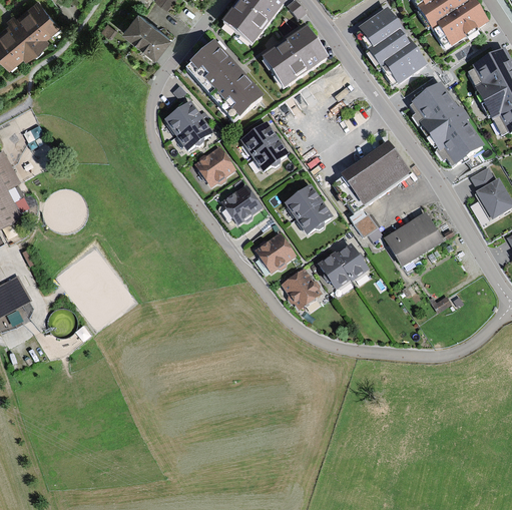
[(60,23),(41,0),(33,0),(12,18),(0,27),(0,54),(9,65),(22,53),(25,57),(50,36),(47,34),(60,23)]
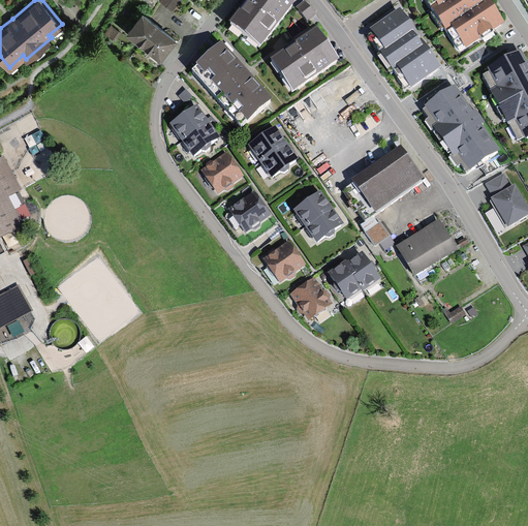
[(260,43),(293,1),(292,0),(246,0),(230,21),(260,43)]
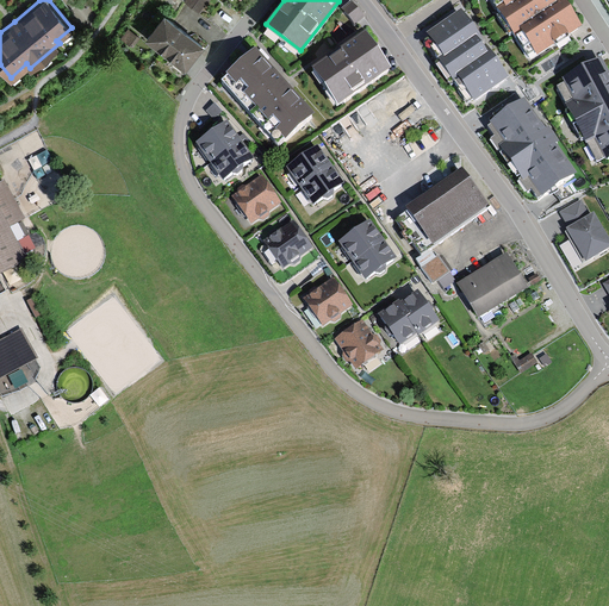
[(349,0),(342,6),(355,22),(364,14),(352,0),(349,0)]
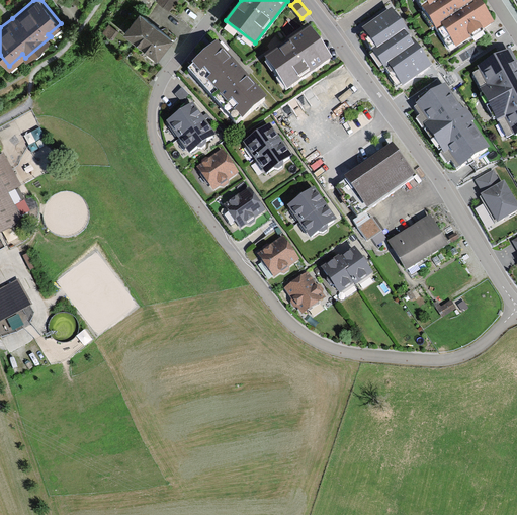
[(495,21),(481,0),(416,0),(448,48),(453,45),(455,47),(495,21)]
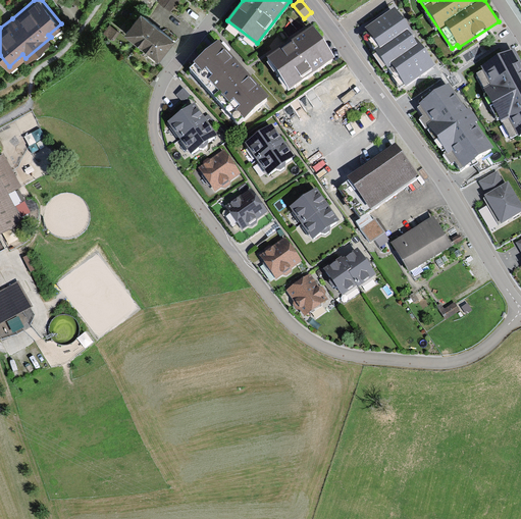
[(393,6),(361,29),(402,89),(434,66),(393,6)]
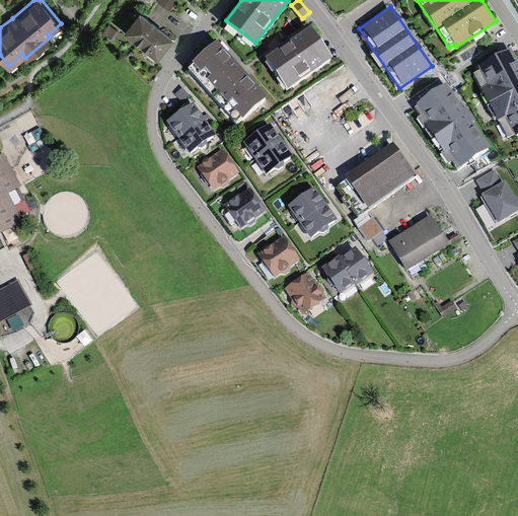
[(170,41),(173,37),(139,10),(123,30),(157,57),(170,41)]
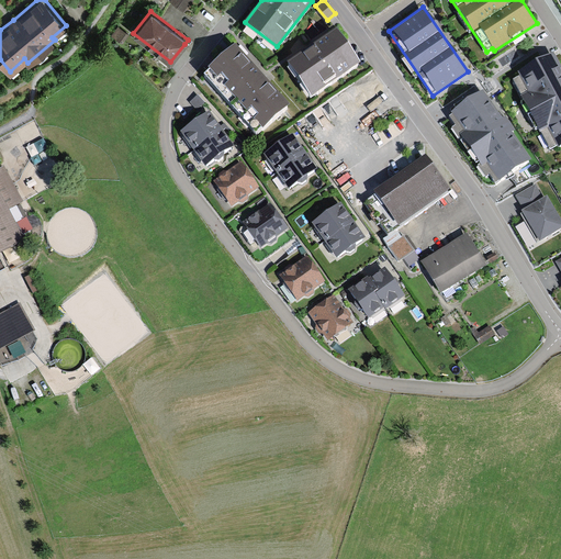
[(337,25),(287,59),(311,94),(361,60),(346,38),(337,25)]
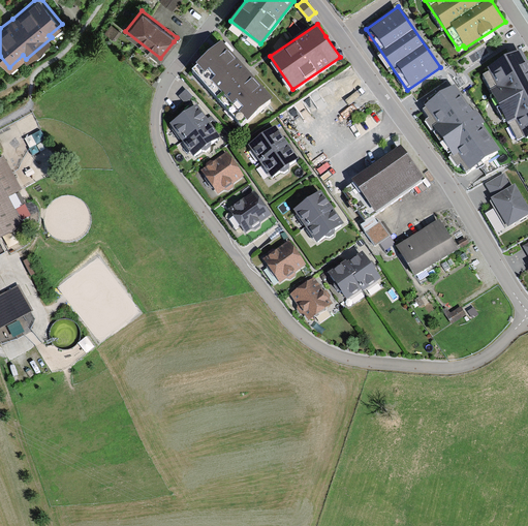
[(109,39),(115,30),(107,25),(101,34),(109,39)]
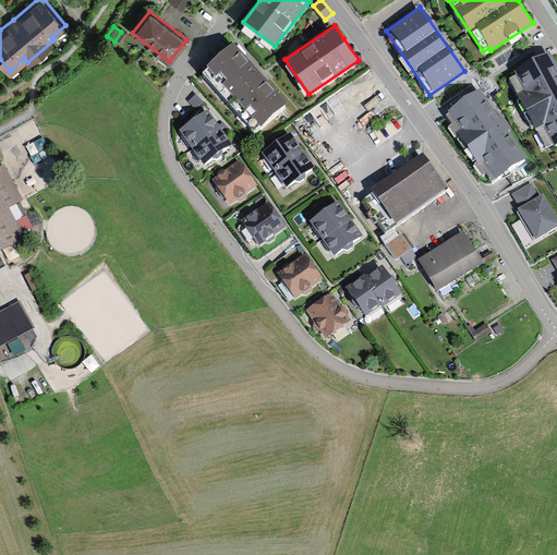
[(234,44),(201,73),(253,132),(287,103),(257,70),(234,44)]
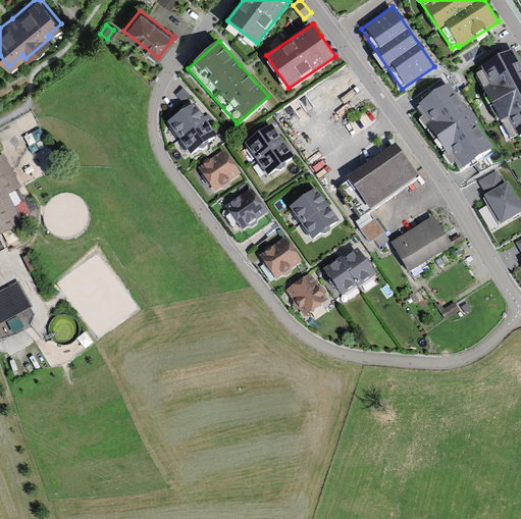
[(520,132),(520,61),(514,47),(480,64),(482,68),(475,72),(509,137),(517,133),(518,135),(520,132)]
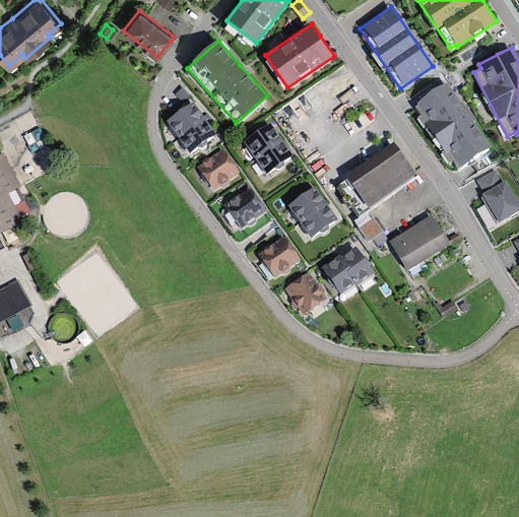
[(449,83),(414,107),(455,168),(490,145),(466,110),(449,83)]
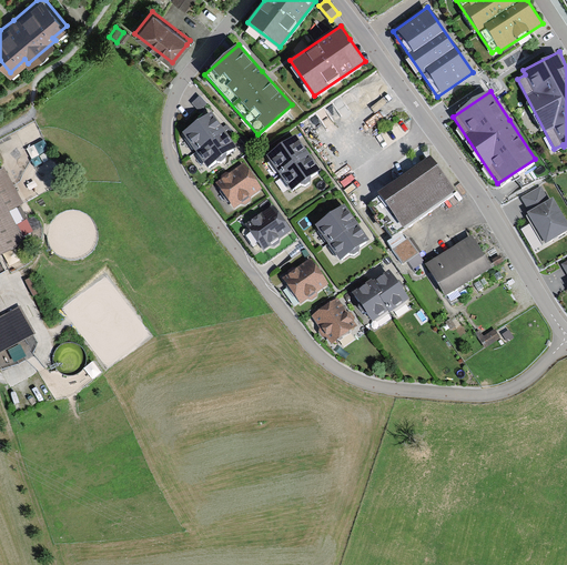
[(199,92),(191,100),(198,108),(205,100),(199,92)]
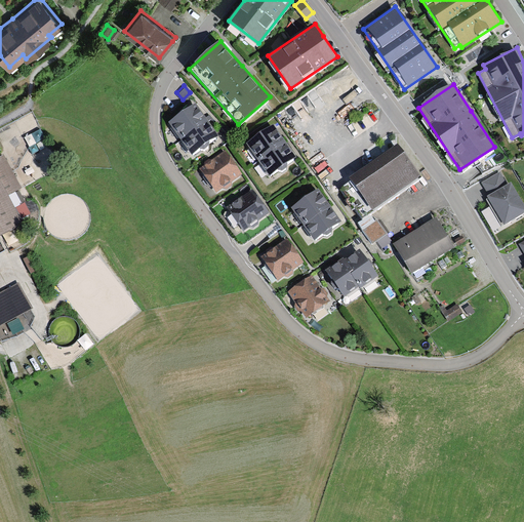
[(218,134),(195,102),(168,120),(191,154),(201,148),(203,148),(208,144),(209,141),(218,134)]
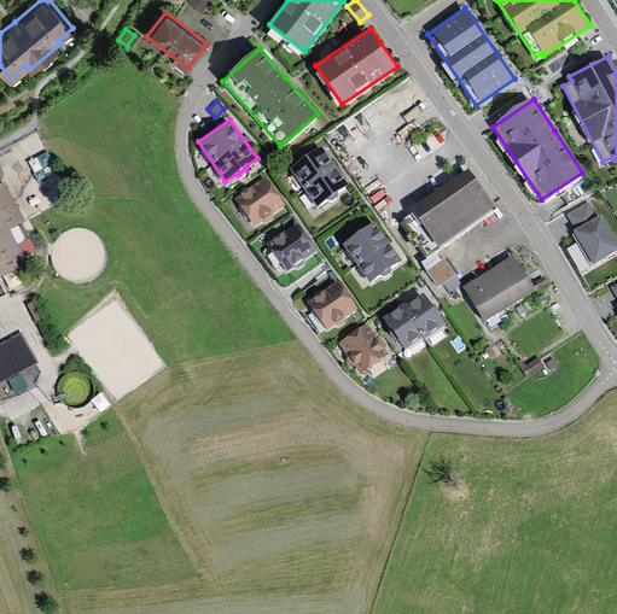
[(349,185),(321,145),(290,167),(318,205),(326,199),(331,200),(337,196),(338,191),(349,185)]
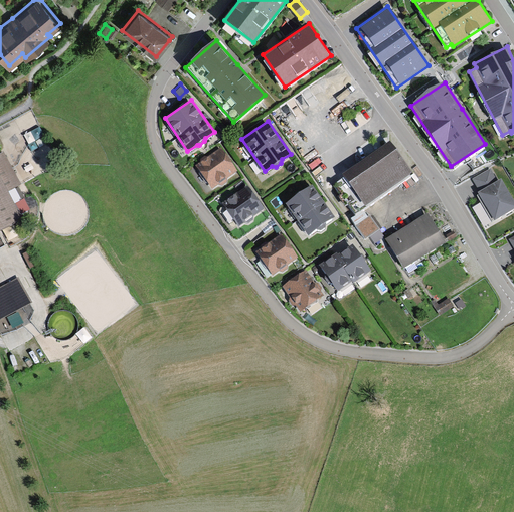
[(37,128),(25,132),(27,139),(40,136),(37,128)]
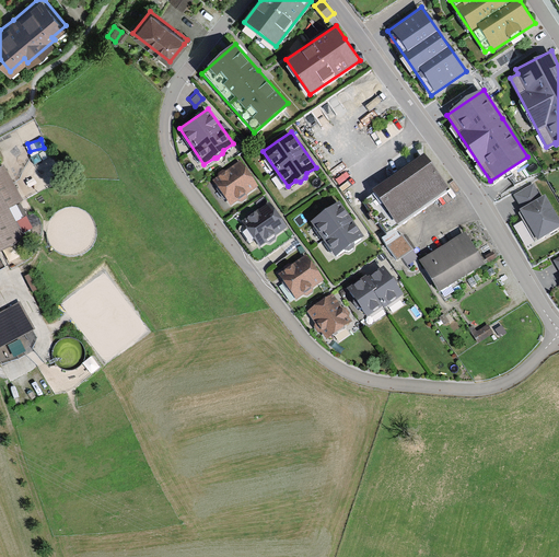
[(412,160),(372,188),(397,224),(449,188),(423,152),(412,160)]
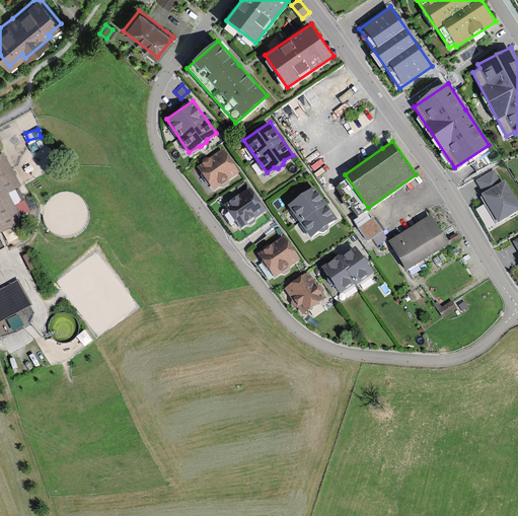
[(239,170),(221,147),(197,164),(214,189),(219,185),(223,186),(228,181),(229,177),(239,170)]
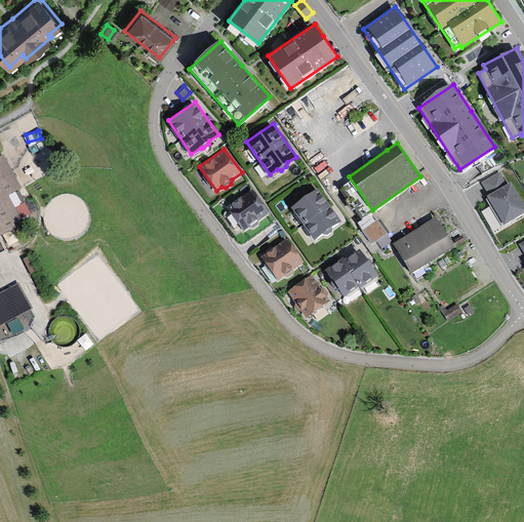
[(1,153),(0,154),(0,232),(22,221),(6,193),(19,186),(1,153)]
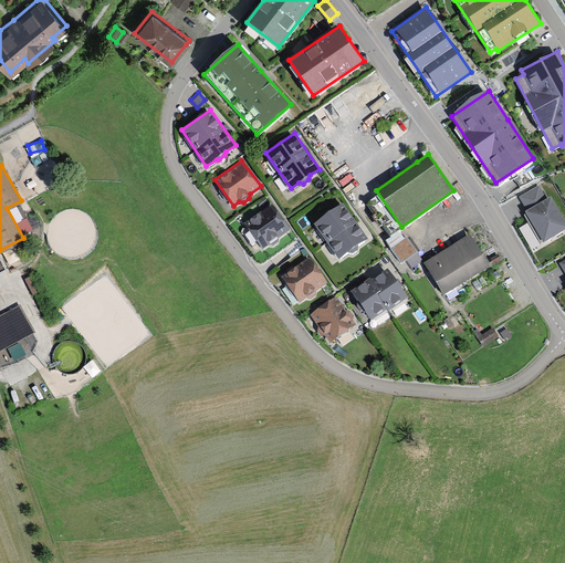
[(564,228),(564,219),(551,195),(547,197),(539,183),(519,195),(527,209),(525,210),(543,241),(564,228)]
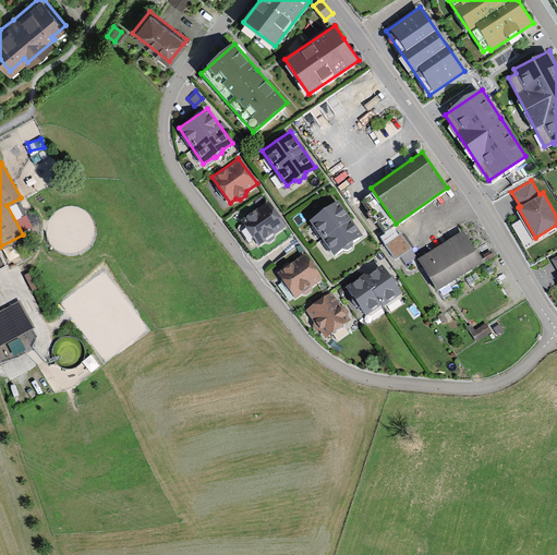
[(285,225),(267,198),(239,218),(257,244),(265,240),(269,240),(274,237),(275,232),(285,225)]
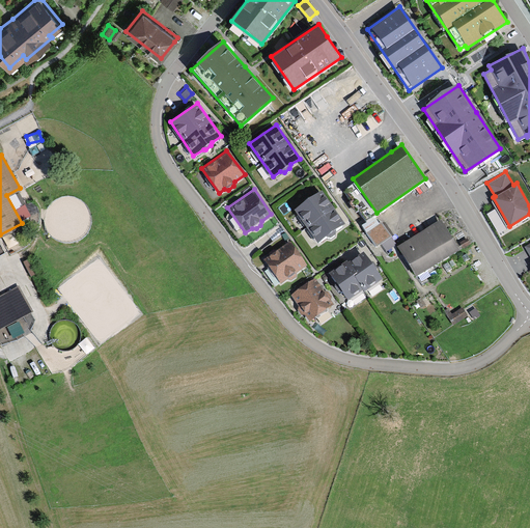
[(344,223),(322,190),(295,210),(317,242),(326,237),(331,237),(335,233),(335,229),(344,223)]
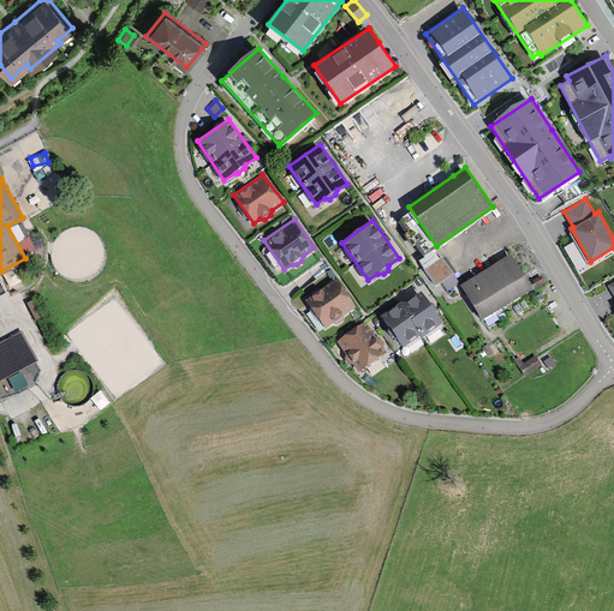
[(484,268),(458,282),(478,317),(530,287),(510,253),(484,268)]
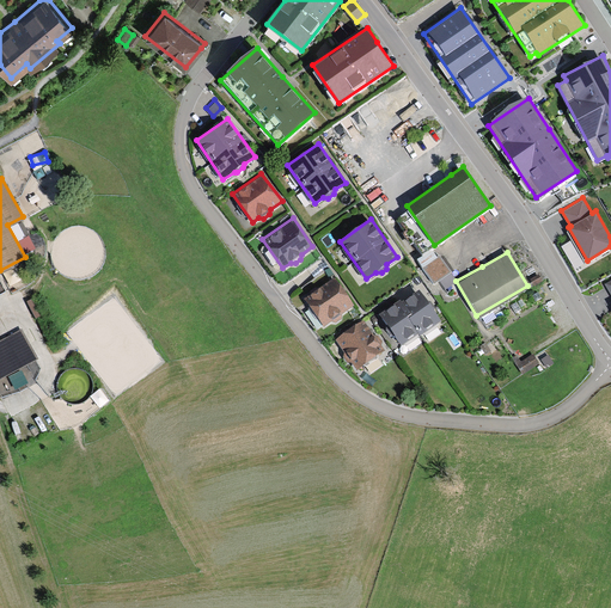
[(439,255),(422,265),(433,281),(450,270),(439,255)]
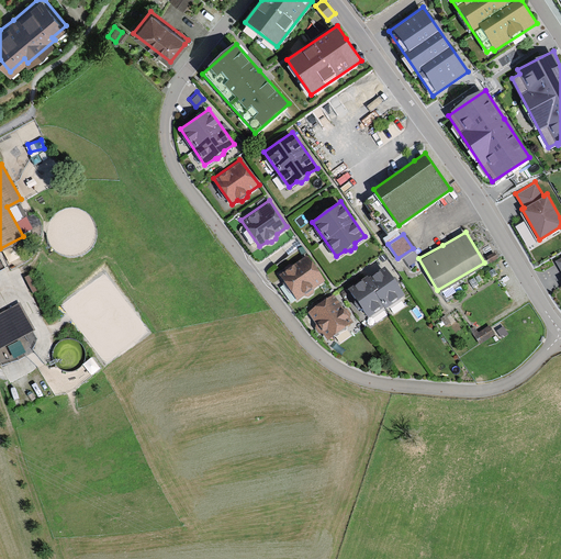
[(324,280),(305,254),(278,274),(296,299),(303,294),(309,295),(313,291),(314,287),(324,280)]
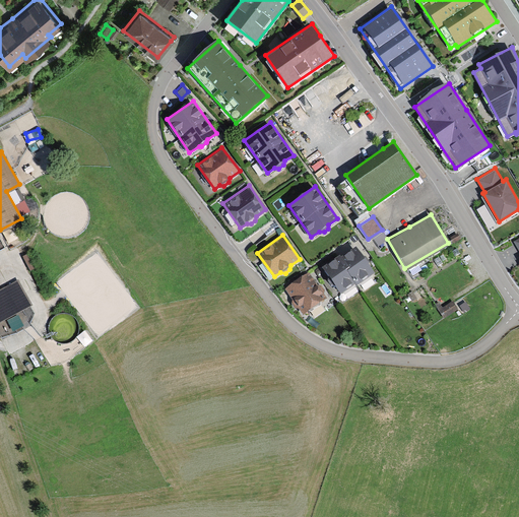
[(345,270),(354,283),(355,285),(375,272),(355,245),(340,256),(348,268),(345,270)]
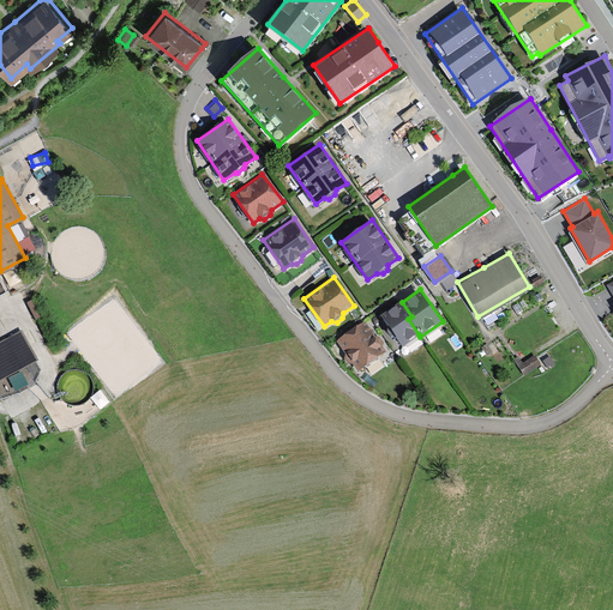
[(412,316),(402,302),(401,300),(380,315),(388,325),(386,330),(390,336),(395,336),(402,346),(419,334),(408,319),(412,316)]
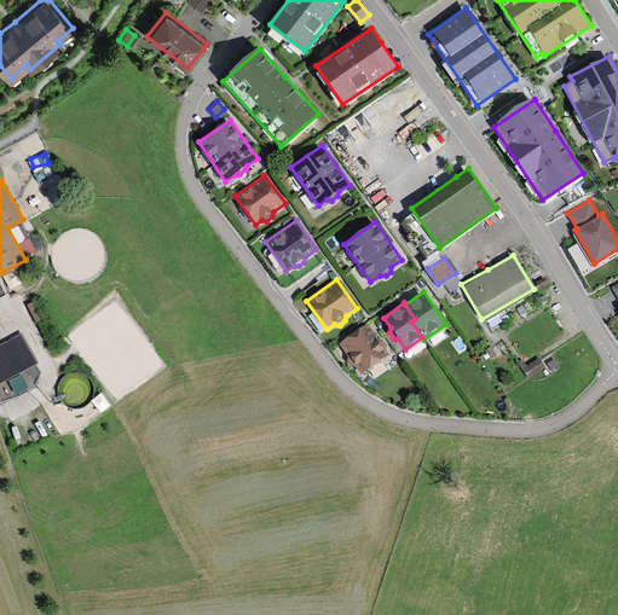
[(388,353),(367,323),(339,343),(347,354),(346,359),(350,365),(354,365),(361,372),(388,353)]
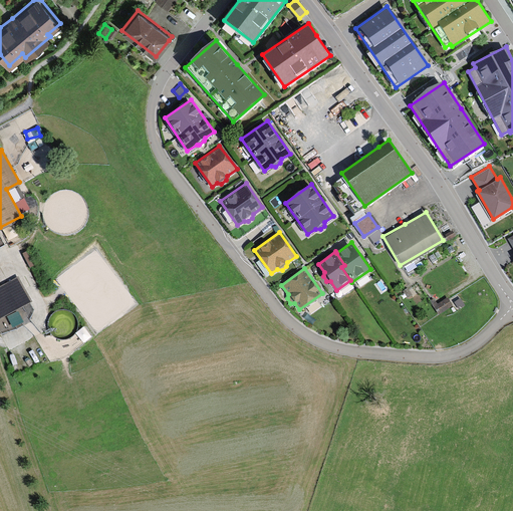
[(17,274),(0,283),(0,315),(30,300),(17,274)]
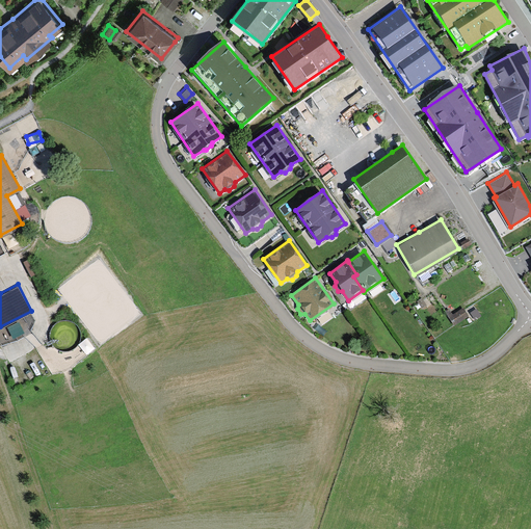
[(450,316),(455,323),(469,315),(463,307),(450,316)]
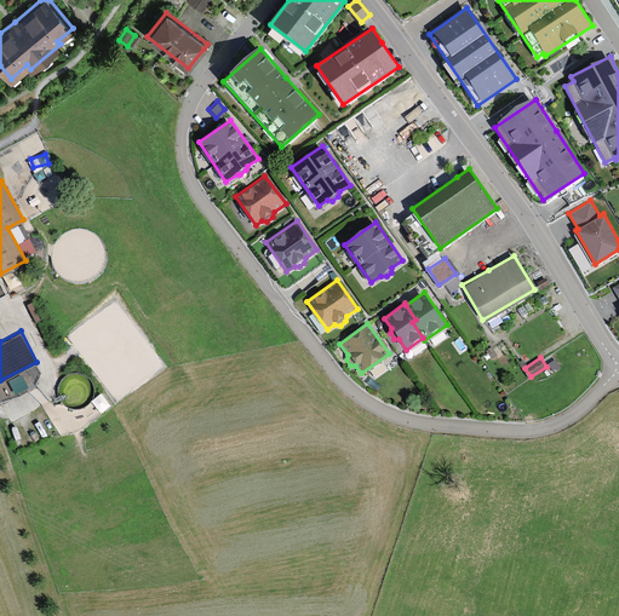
All buildings are outlined.
